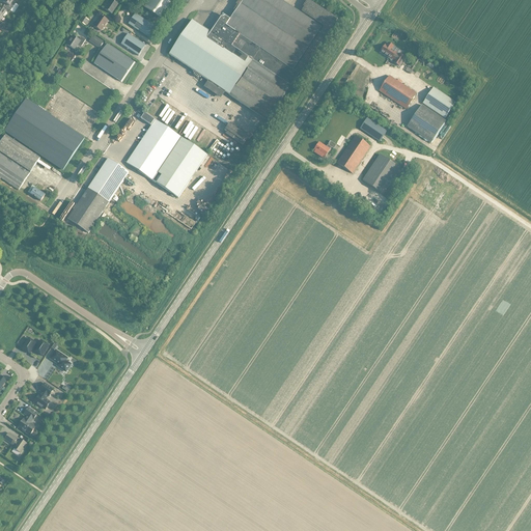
[(8,0),(2,0),(2,2),(4,4),(3,6),(9,11),(15,4),(11,2),(8,0)]
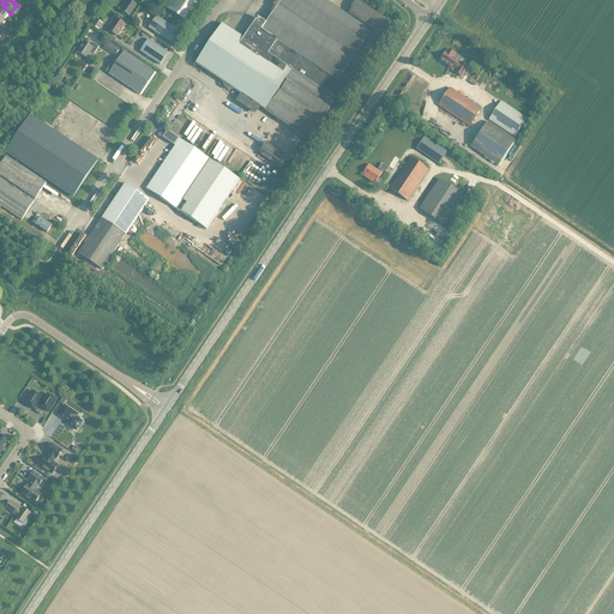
[(128,17),(136,5),(128,0),(121,11),(128,17)]
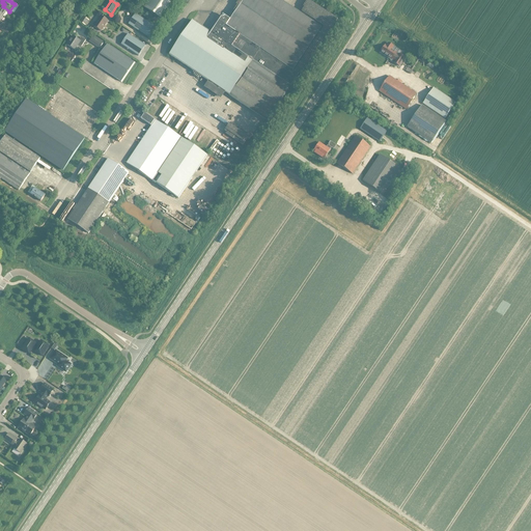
[(175,0),(148,0),(144,8),(162,20),(175,0)]
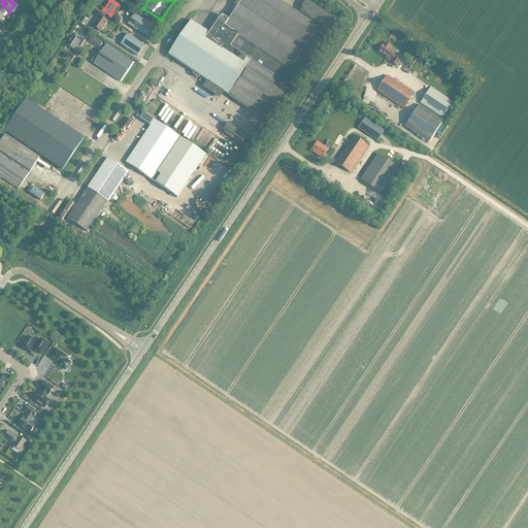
[(191,21),(168,55),(206,80),(224,92),(265,121),(289,86),(288,86),(296,74),(291,70),(319,28),(278,0),(241,0),(229,20),(222,15),(209,33),(191,21)]
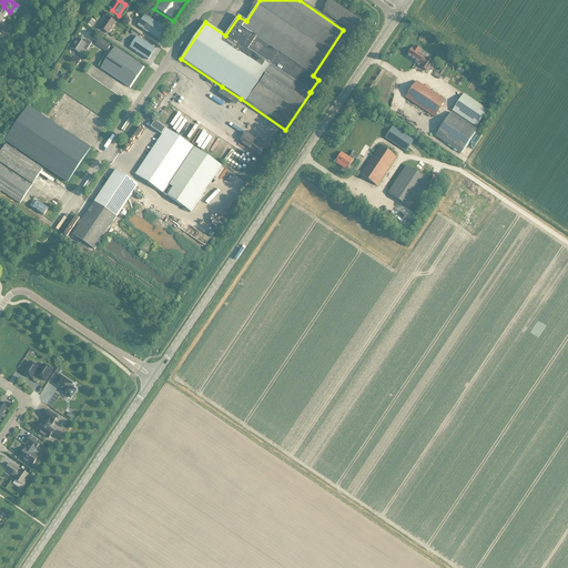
[(0,16),(2,18),(6,12),(9,14),(10,12),(3,7),(1,9),(0,8),(0,16)]
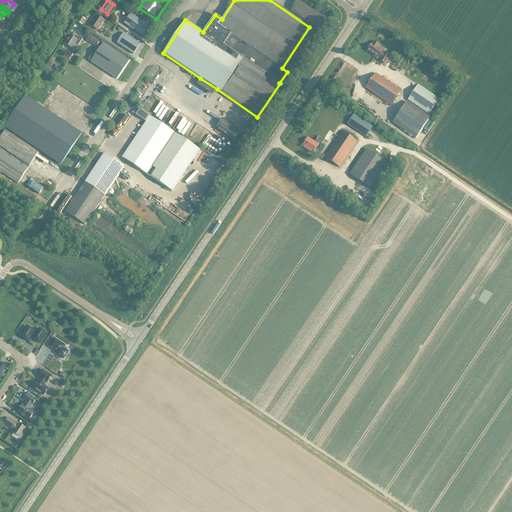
[(123,24),(144,38),(151,27),(130,14),(123,24)]
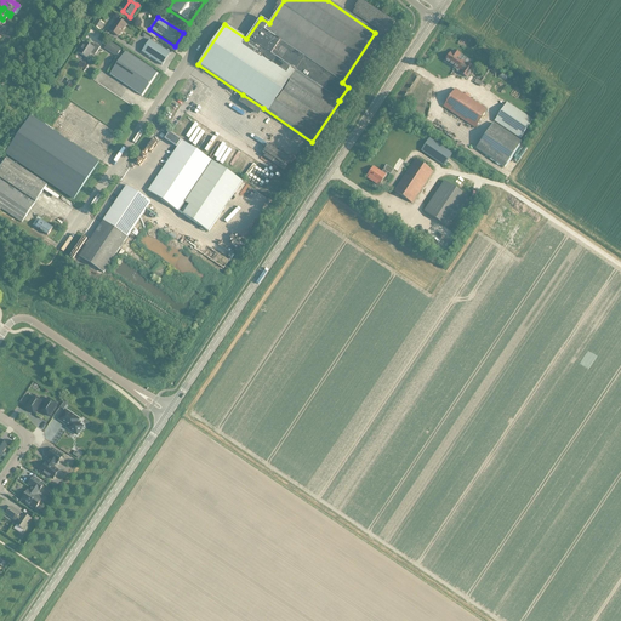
[(107,29),(118,36),(125,24),(117,20),(112,27),(110,26),(107,29)]
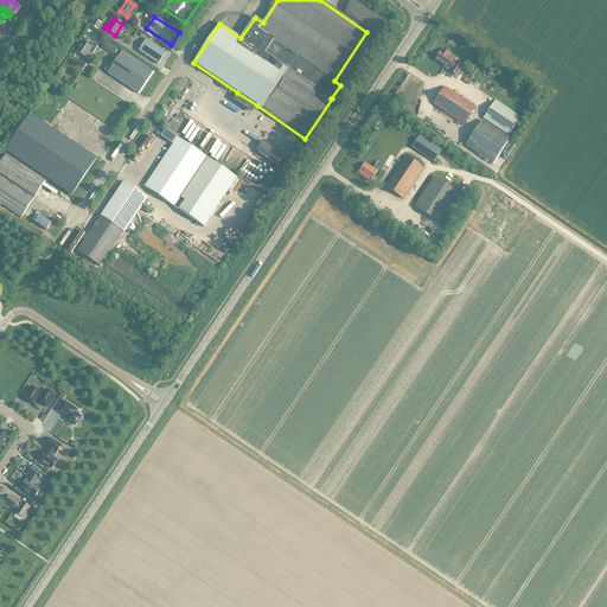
[(146,39),(138,51),(158,64),(166,52),(146,39)]
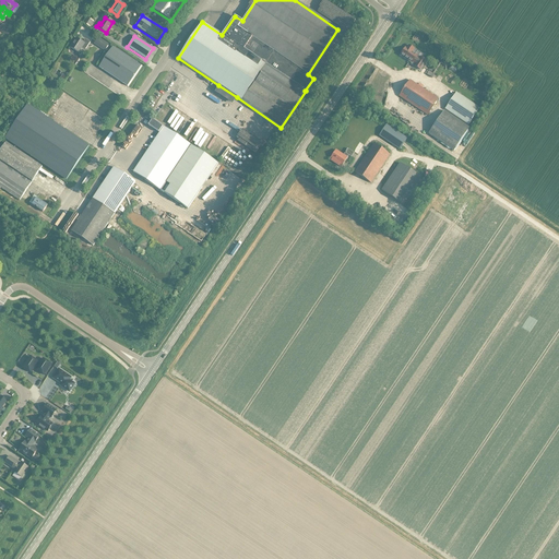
[(97,37),(94,44),(105,51),(108,45),(97,37)]
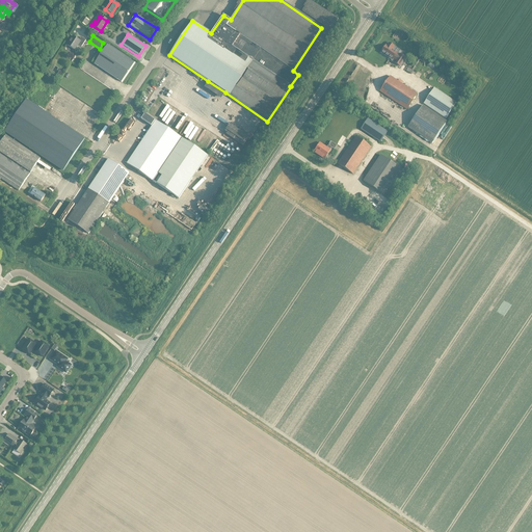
[(65,45),(74,51),(78,45),(81,47),(85,41),(80,37),(79,41),(72,36),(65,45)]
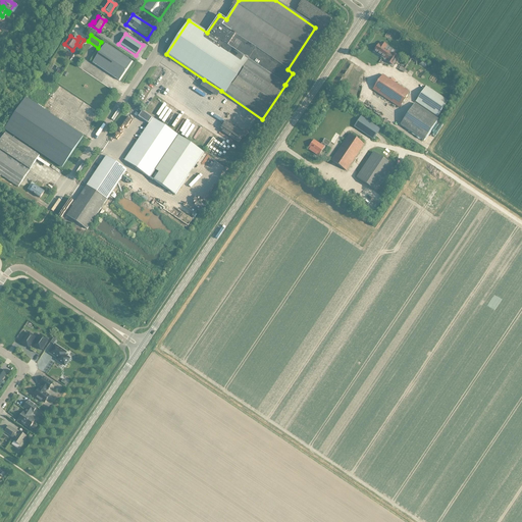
[(388,52),(389,51),(384,48),(386,46),(381,42),(379,45),(378,44),(373,51),(384,59),(384,58),(387,60),(386,61),(392,65),(398,57),(393,53),(392,54),(388,52)]
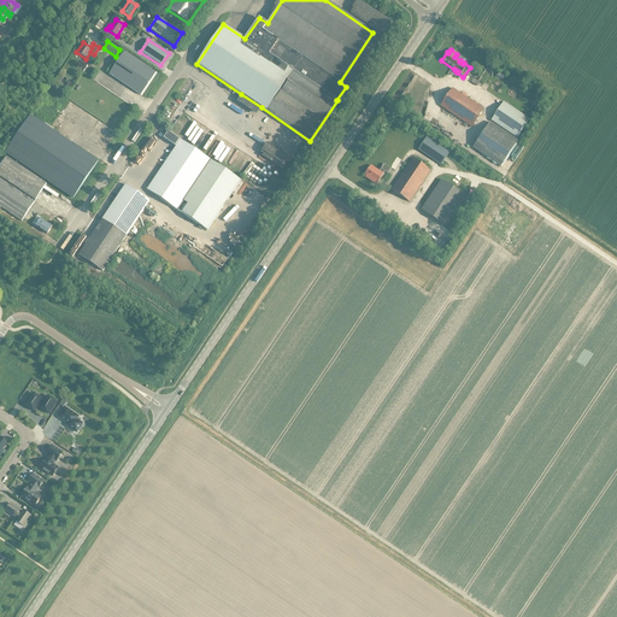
[(140,95),(156,72),(124,52),(109,74),(140,95)]
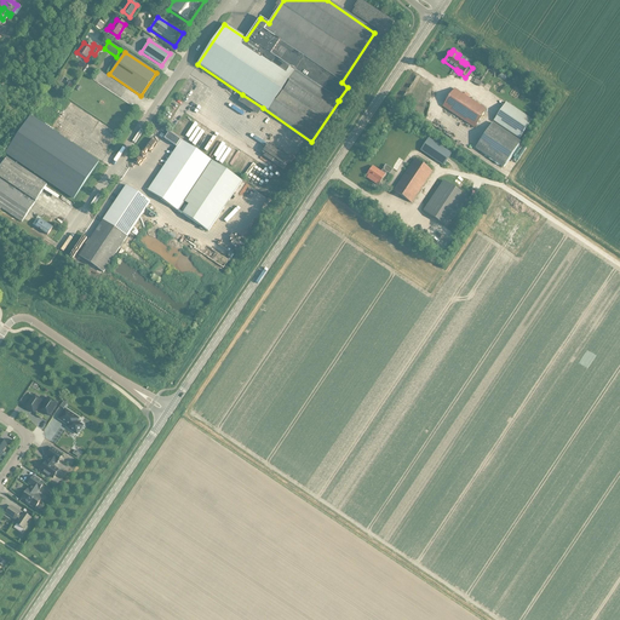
[(474,127),(486,110),(454,89),(442,107),(474,127)]
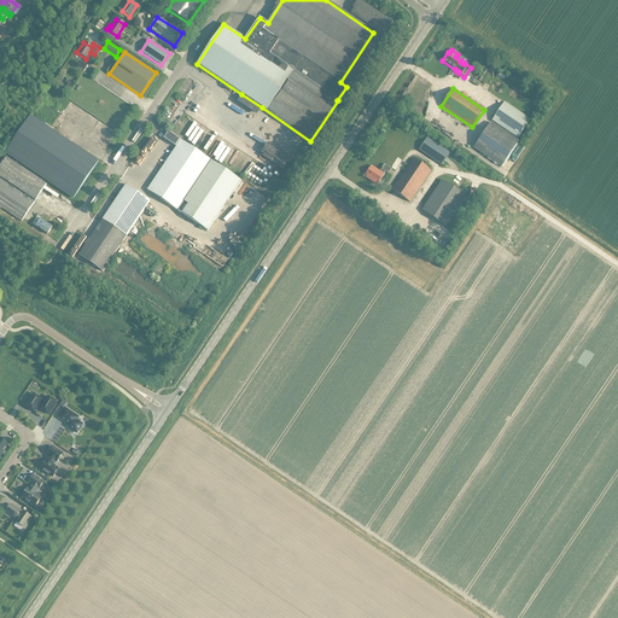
[(530,120),(503,103),(491,121),(517,138),(530,120)]
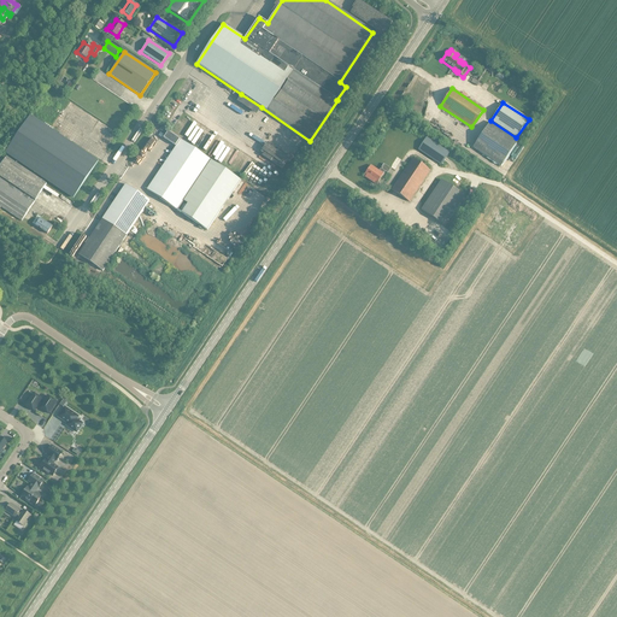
[(97,162),(30,117),(6,153),(72,198),(97,162)]
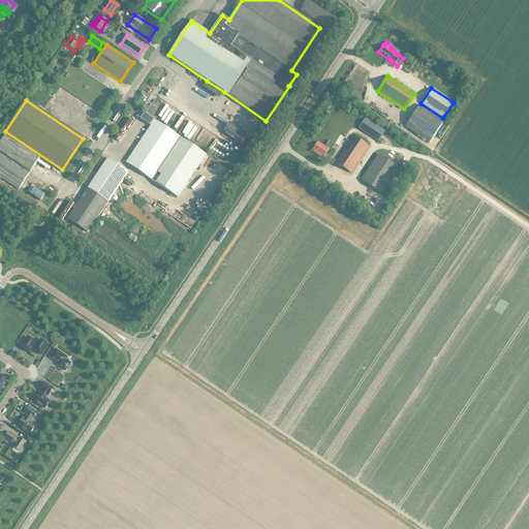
[(443,121),(419,104),(405,126),(430,143),(443,121)]
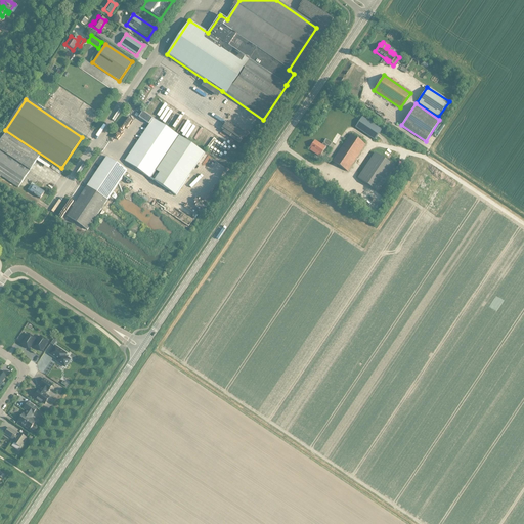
[(148,124),(153,119),(142,112),(138,118),(148,124)]
